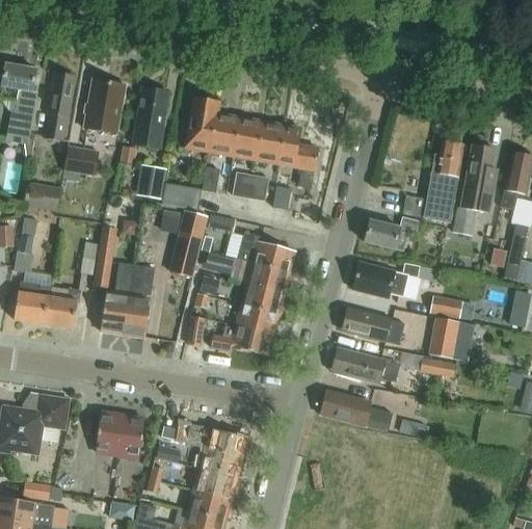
[(6,140),(29,144),(38,91),(37,91),(37,90),(31,89),(34,68),(4,62),(2,74),(0,73),(0,96),(14,99),(6,140)]
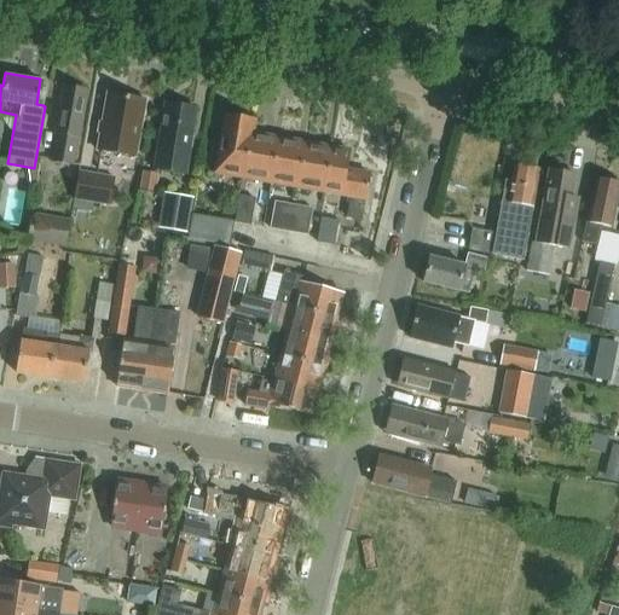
[(73,162),(86,87),(64,83),(52,158),(73,162)]
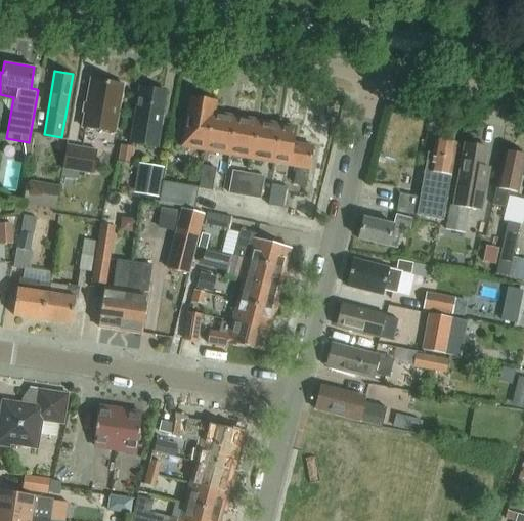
[(115,131),(123,83),(90,77),(82,125),(115,131)]
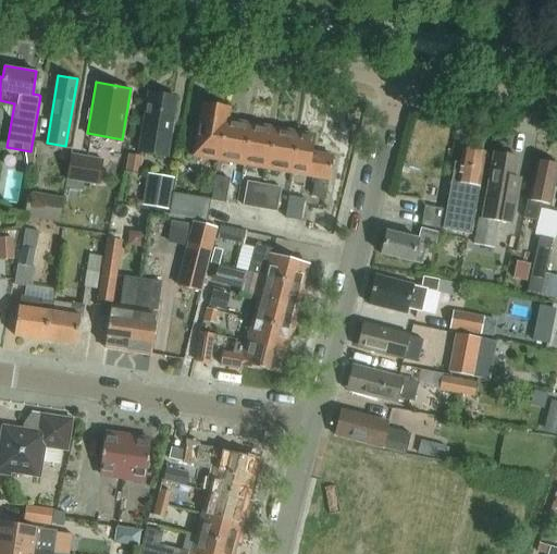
[(173,118),(176,96),(172,95),(170,93),(165,91),(162,93),(149,90),(139,148),(159,151),(162,131),(172,133),(174,120),(173,118)]
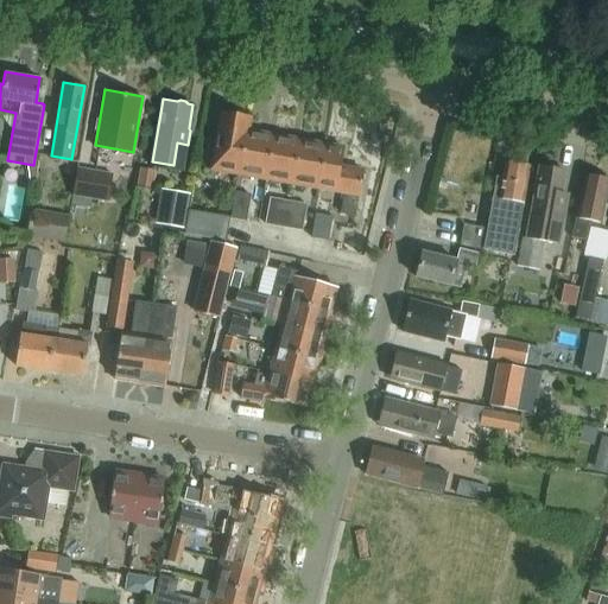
[(239,171),(246,129),(249,114),(222,109),(211,167),(239,171)]
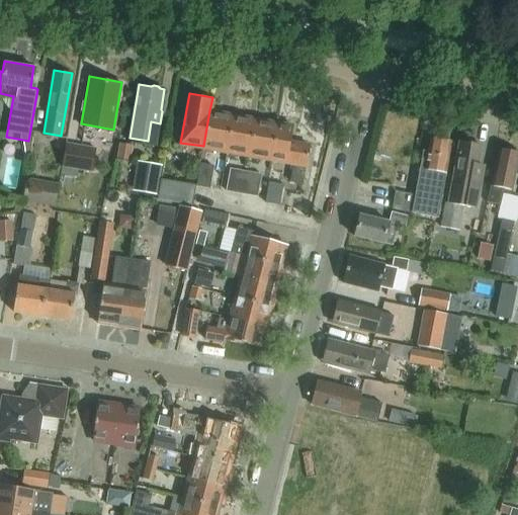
[(227,150),(233,114),(209,110),(203,146),(227,150)]
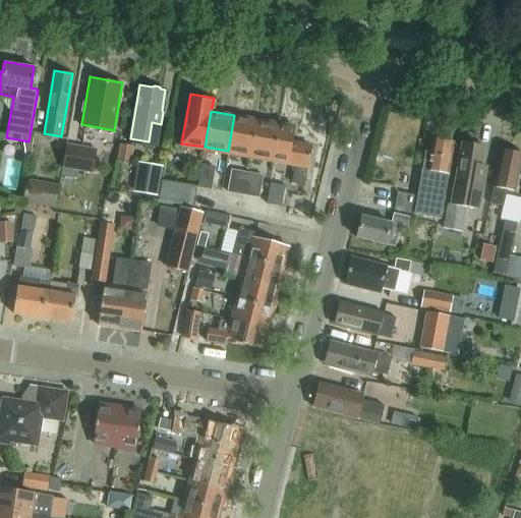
[(251,155),(257,119),(234,115),(228,151),(251,155)]
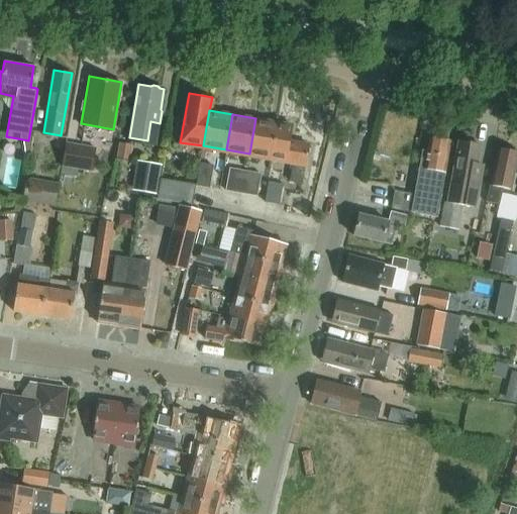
[(272,158),(277,122),(255,118),(249,153),(272,158)]
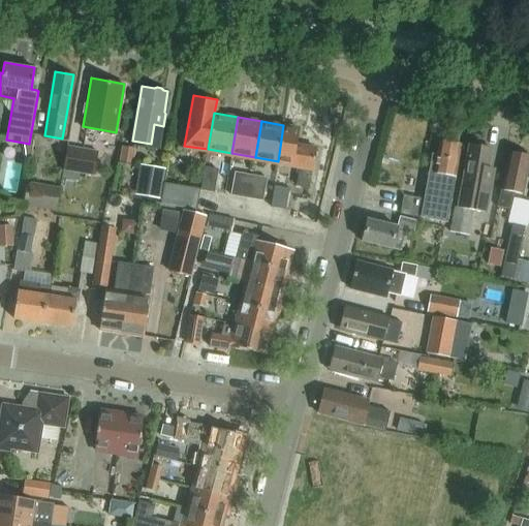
[(313,167),(316,148),(296,144),(299,127),(283,125),(278,161),(300,165),(297,184),(308,185),(311,167),(313,167)]
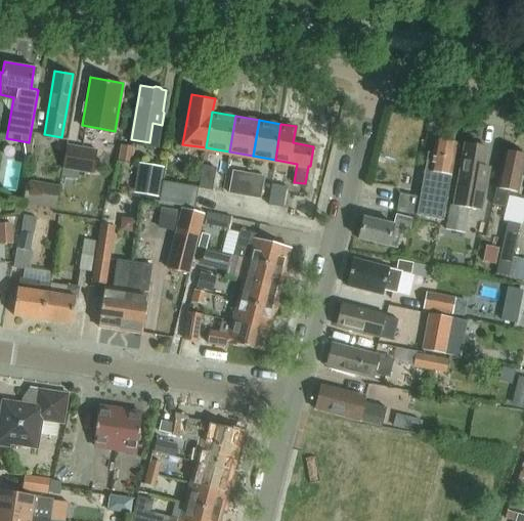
[(436,172),(430,198),(400,192),(397,211),(442,218),(446,200),(455,140),(435,138),(432,153),(427,152),(425,170),(436,172)]
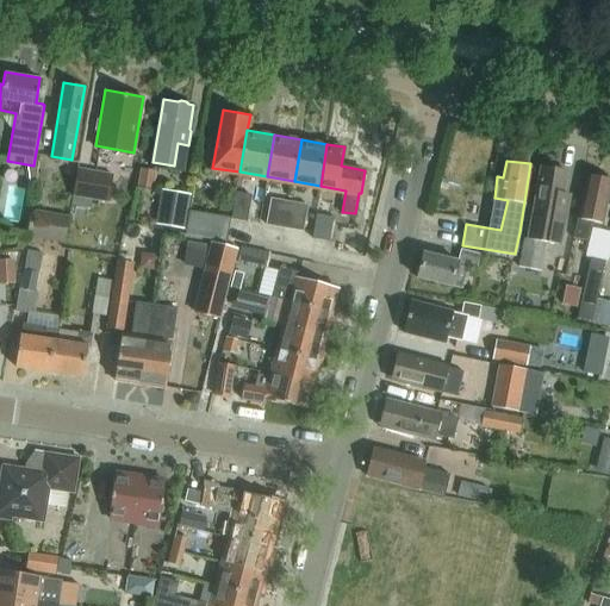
[(154,187),(157,169),(141,166),(137,183),(154,187)]
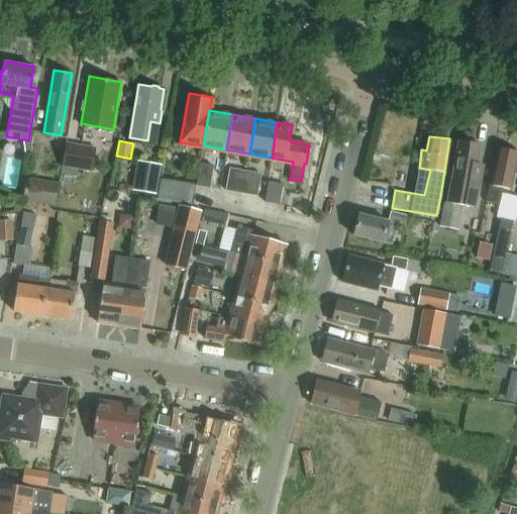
[(474,206),(476,196),(479,182),(483,164),(476,163),(479,144),(457,140),(444,200),(440,225),(459,228),(463,204),(474,206)]
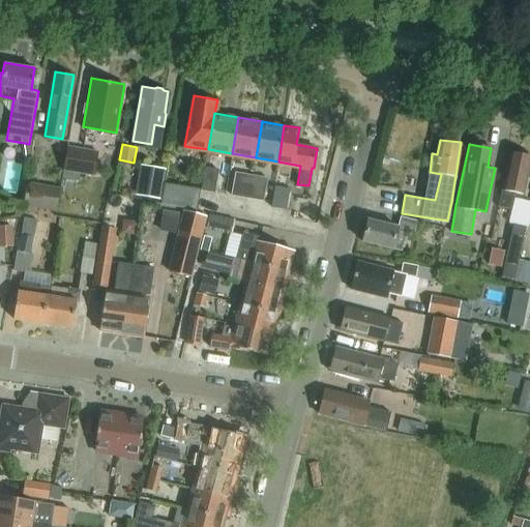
[(93,174),(97,150),(67,145),(63,169),(93,174)]
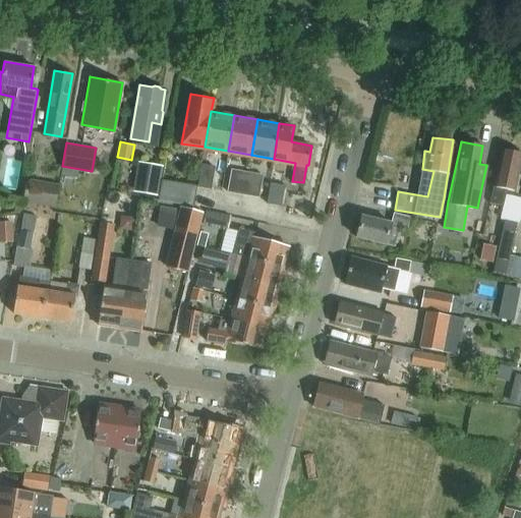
[(517,190),(520,175),(517,175),(520,157),(520,152),(501,149),(489,202),(501,204),(504,191),(504,188),(517,190)]
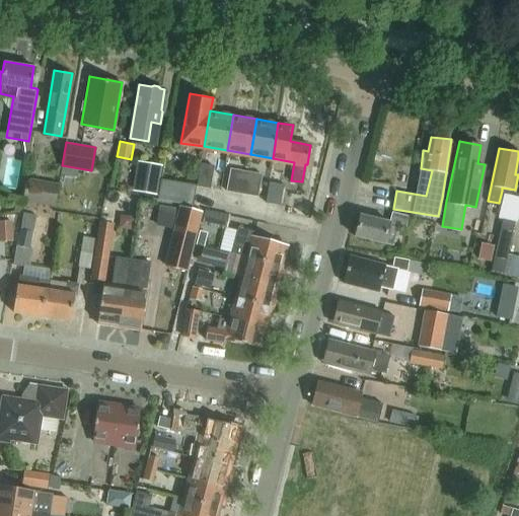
[(161,164),(138,160),(132,189),(156,194),(161,164)]
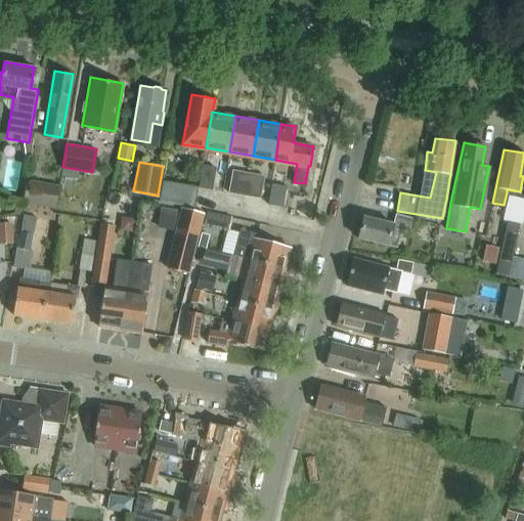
[(213,187),(217,166),(205,163),(201,185),(213,187)]
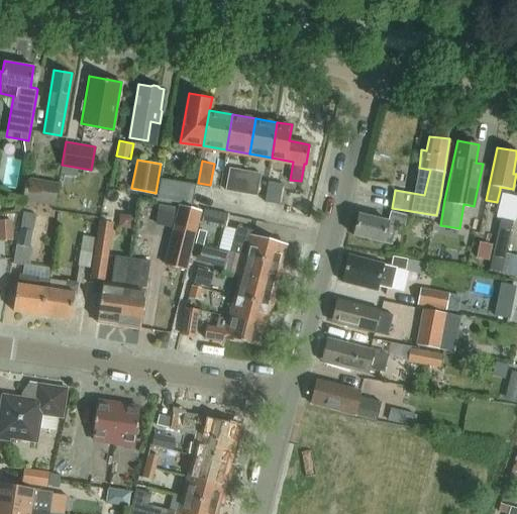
[(246,169),(231,166),(226,188),(242,191),(246,169)]
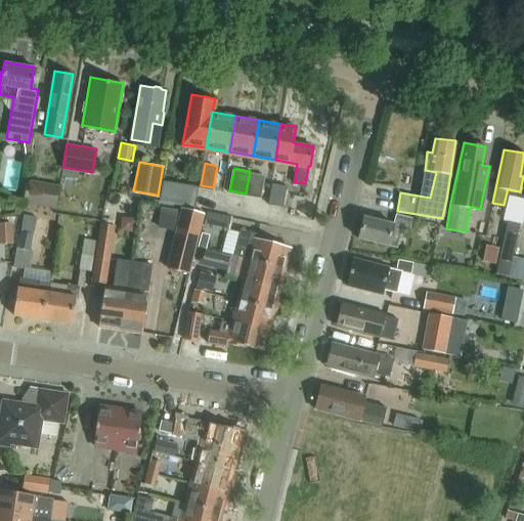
[(264,174),(250,171),(246,193),(259,197),(264,174)]
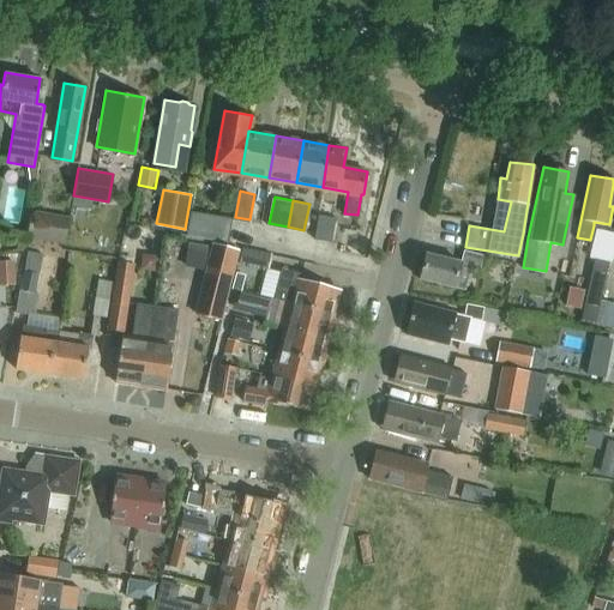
[(230,216),(190,209),(185,234),(226,241),(230,216)]
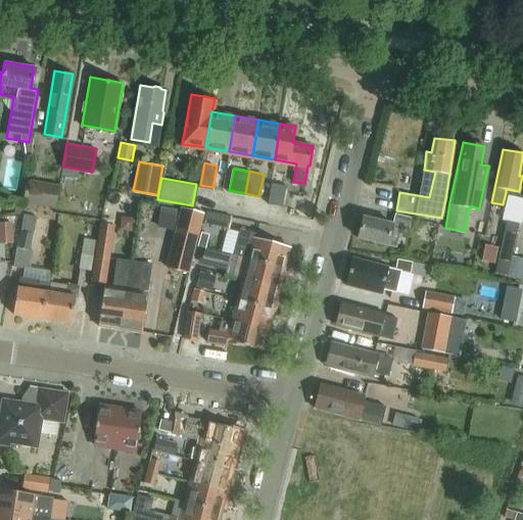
[(55,206),(59,185),(27,179),(22,200),(55,206)]
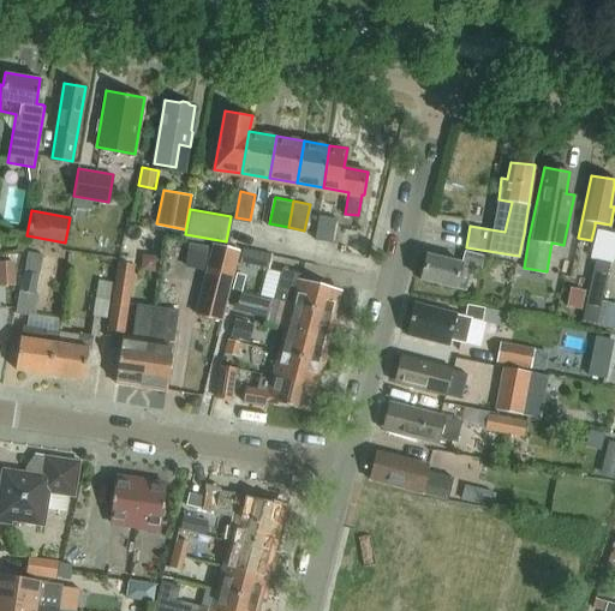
[(330,240),(335,216),(321,214),(316,238),(330,240)]
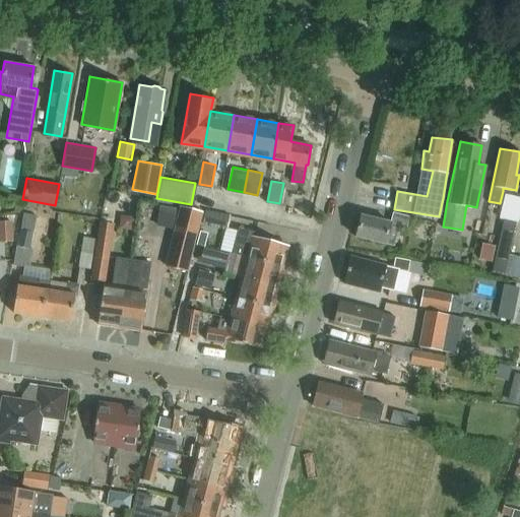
[(519,194),(503,191),(500,203),(497,216),(504,218),(493,268),(501,270),(513,215),(515,216),(519,195),(519,194)]
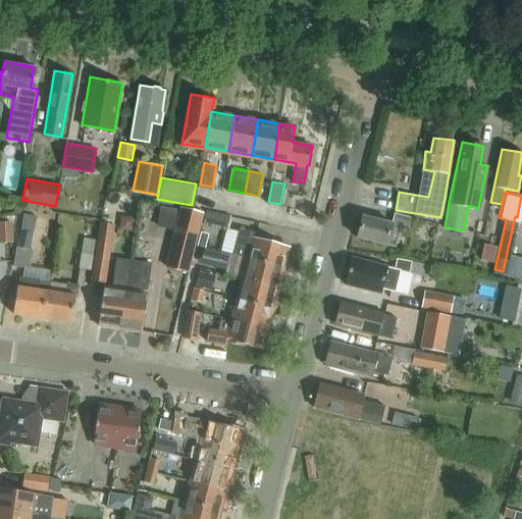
[(187,273),(202,210),(185,206),(168,268),(187,273)]
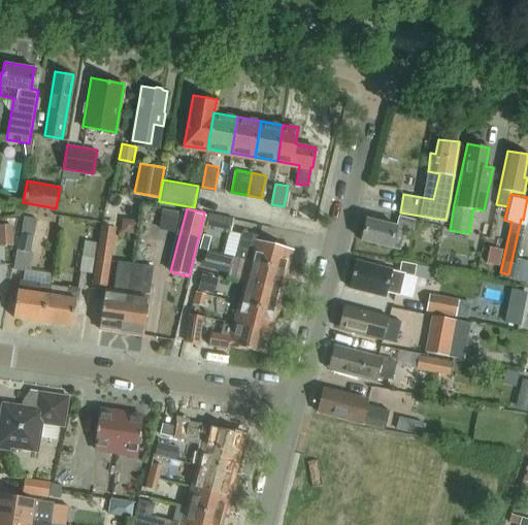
[(211,228),(232,232),(235,218),(215,212),(211,228)]
